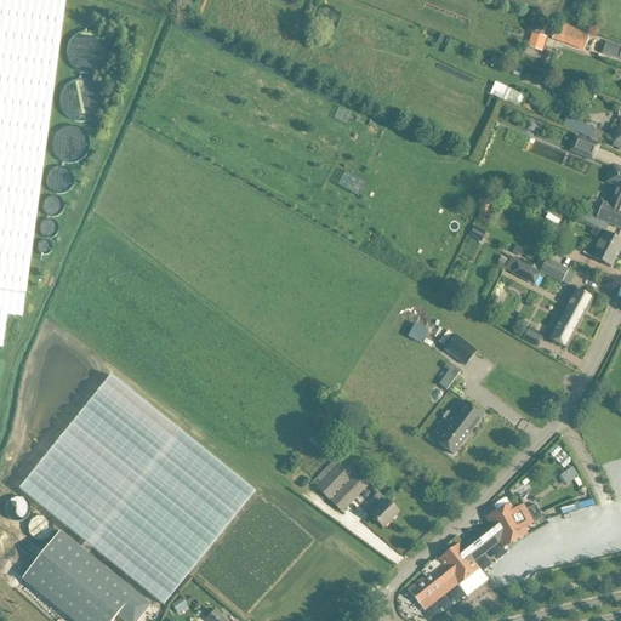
[(0,0),(0,348),(3,349),(7,317),(23,318),(26,294),(64,3),(62,1),(50,0),(0,0)]
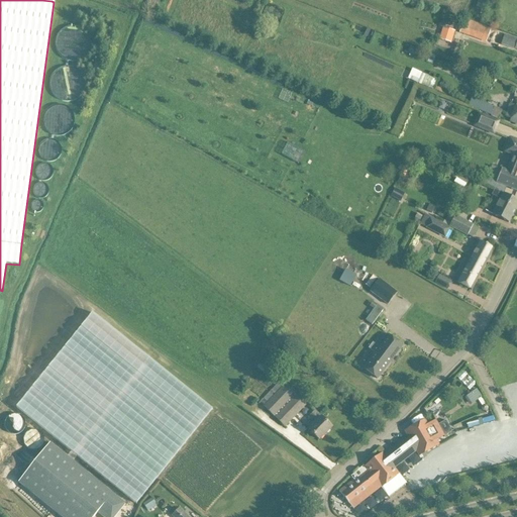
[(479,0),(477,7),(484,10),(487,0),(479,0)]
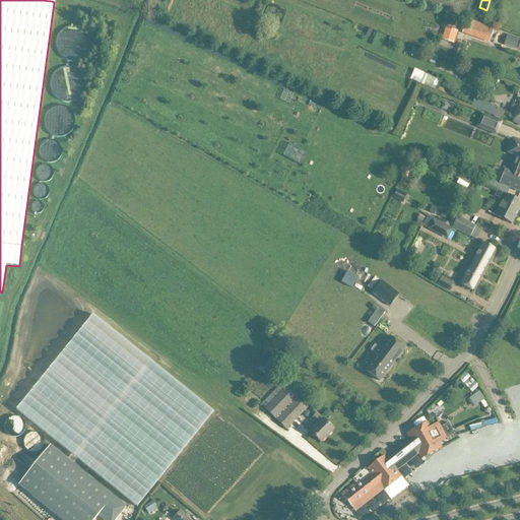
[(489,43),(493,31),(494,28),(467,19),(462,34),(489,43)]
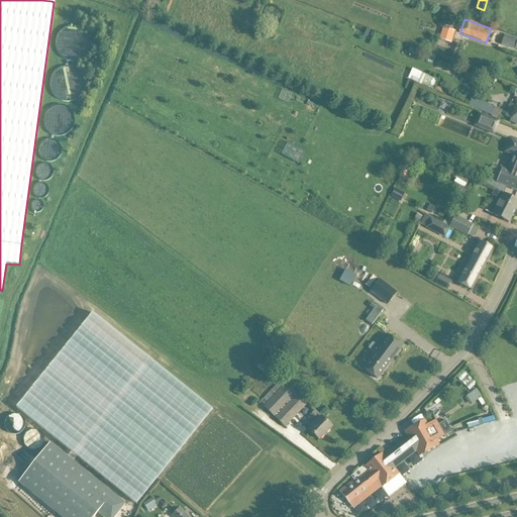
[(439,39),(450,43),(454,31),(443,28),(439,39)]
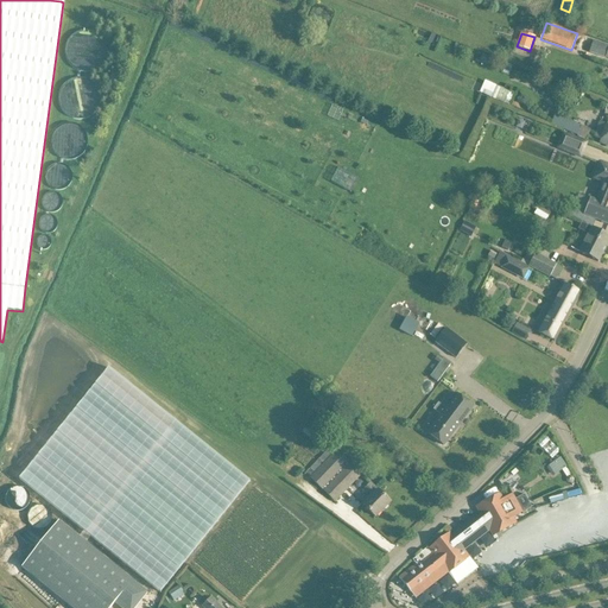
[(589,52),(602,57),(606,45),(593,40),(589,52)]
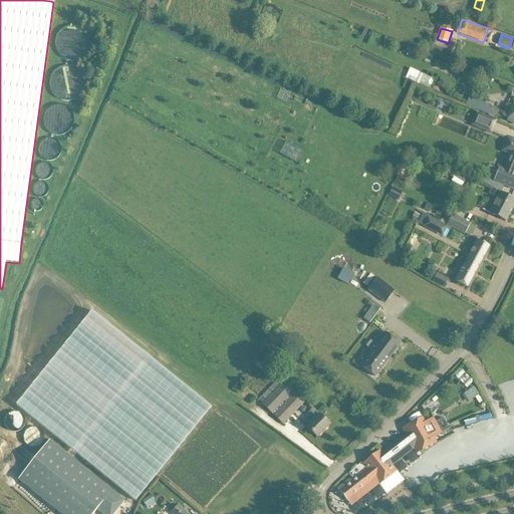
[(406,78),(426,88),(426,87),(430,88),(435,78),(431,76),(431,78),(410,68),(406,78)]
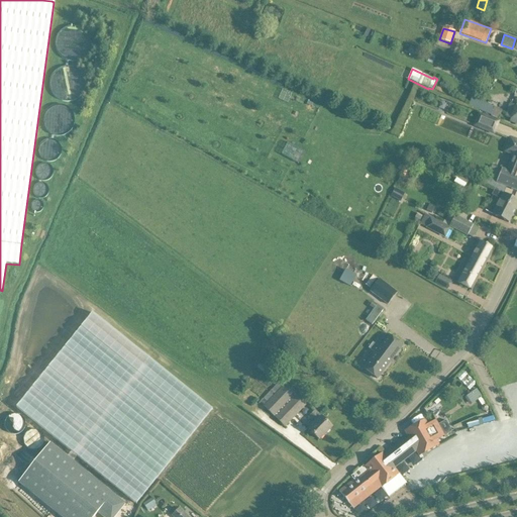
[(73,83),(76,72),(68,70),(65,83),(62,82),(59,93),(70,96),(73,83)]
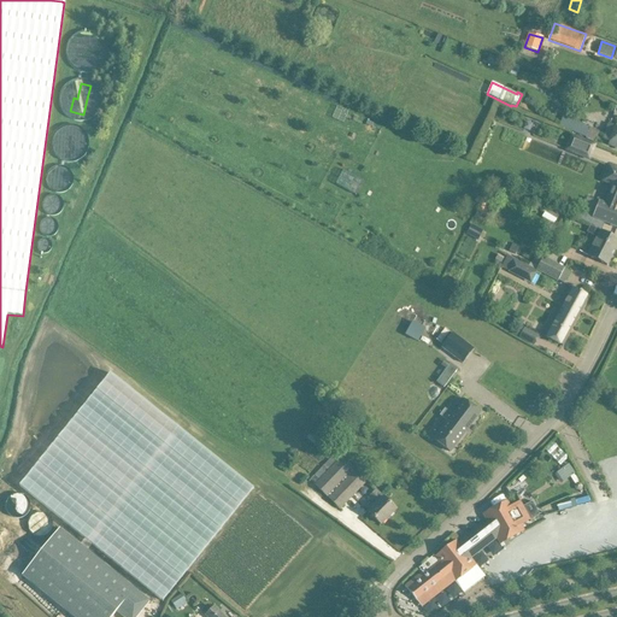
[(559,125),(595,142),(599,133),(563,117),(559,125)]
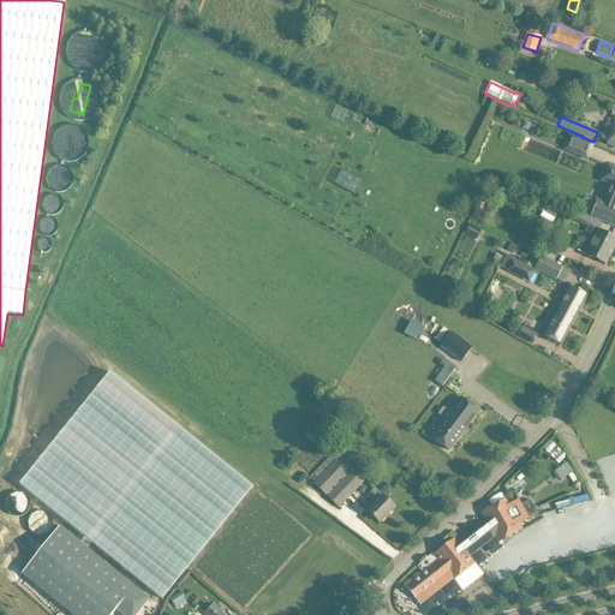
[(602,139),(608,141),(607,144),(614,147),(614,123),(614,124),(613,126),(608,124),(602,139)]
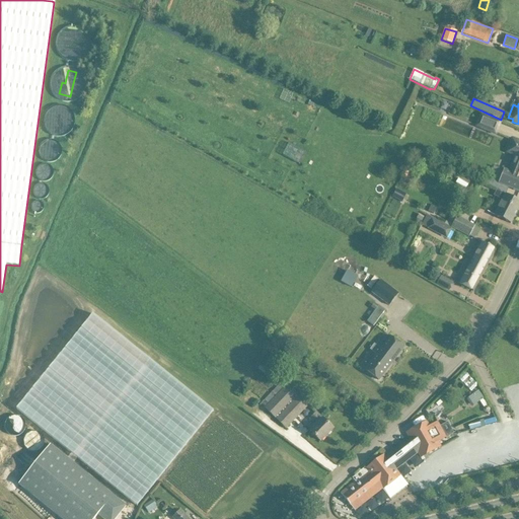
[(51,116),(48,126),(66,133),(73,112),(58,106),(54,117),(51,116)]
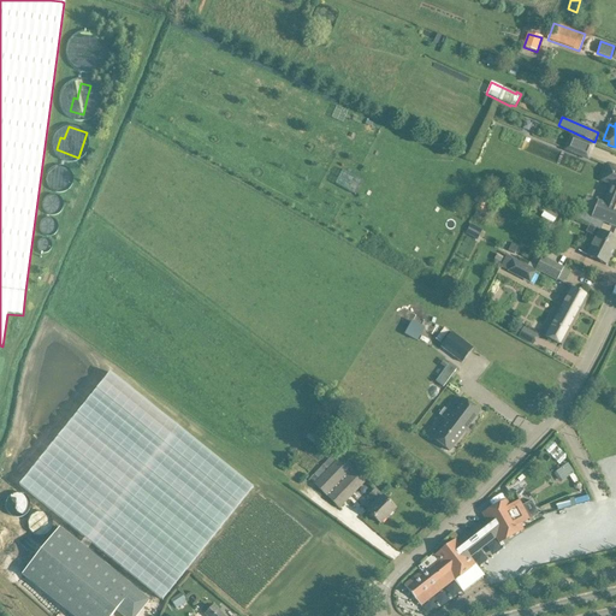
[(570,137),(566,150),(587,159),(592,146),(570,137)]
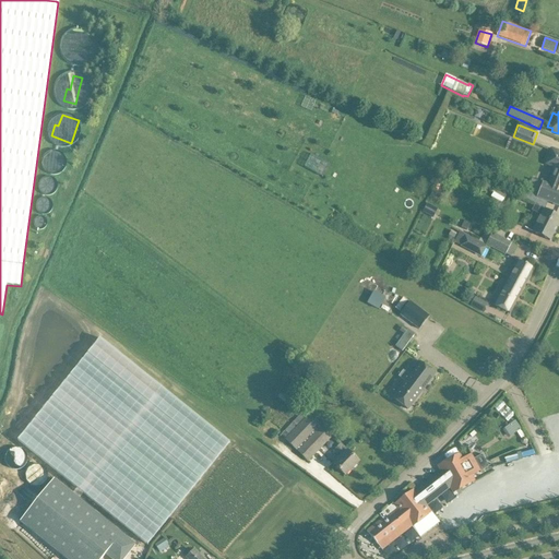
[(558,153),(551,151),(551,153),(557,155),(552,166),(556,168),(548,185),(543,182),(536,198),(558,206),(558,153)]
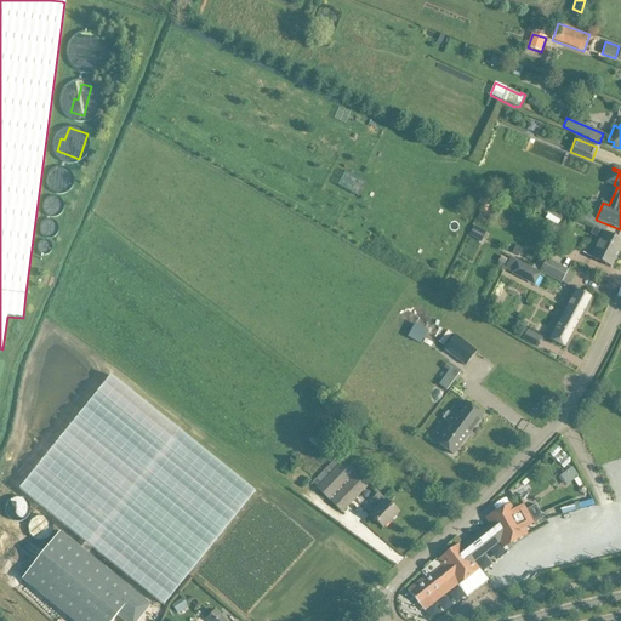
[(61,174),(56,172),(56,174),(51,172),(50,182),(60,183),(61,174)]
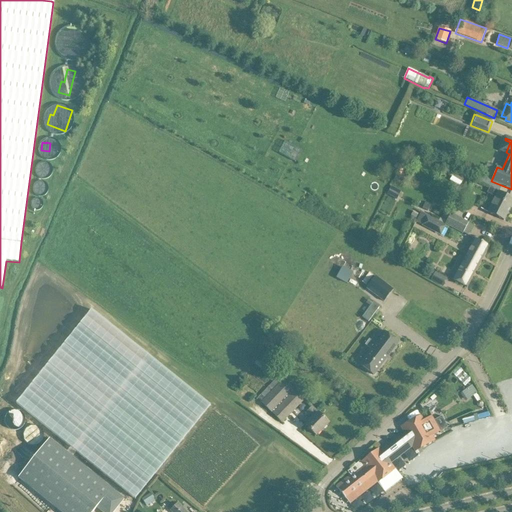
[(394,156),(391,163),(398,167),(401,160),(394,156)]
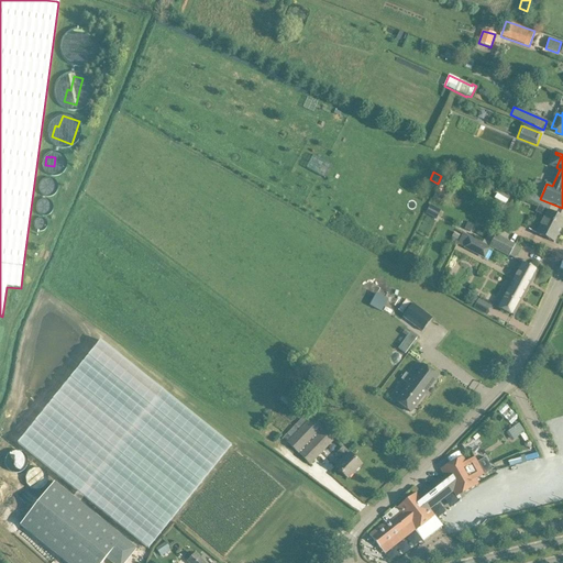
[(430,205),(426,213),(429,216),(435,220),(441,211),(434,207),(430,205)]
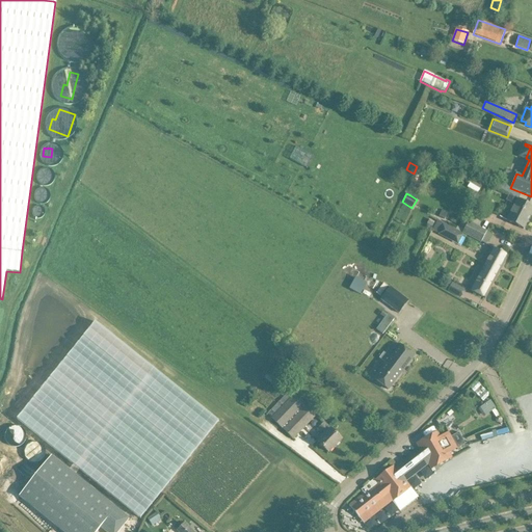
[(514,205),(507,220),(523,230),(531,211),(531,206),(519,198),(517,200),(509,195),(506,201),(514,205)]
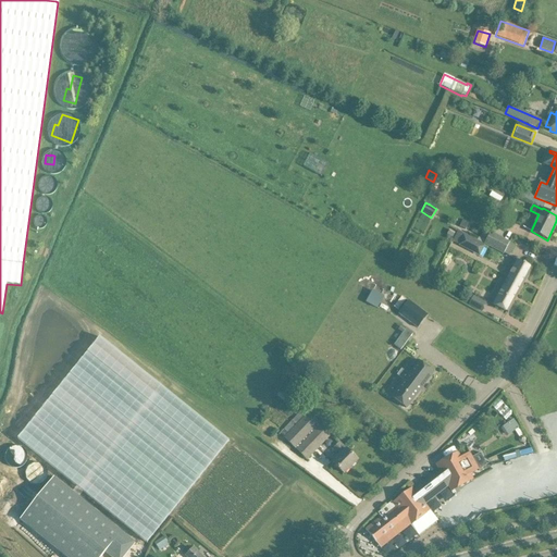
[(453,242),(480,256),(485,245),(458,231),(453,242)]
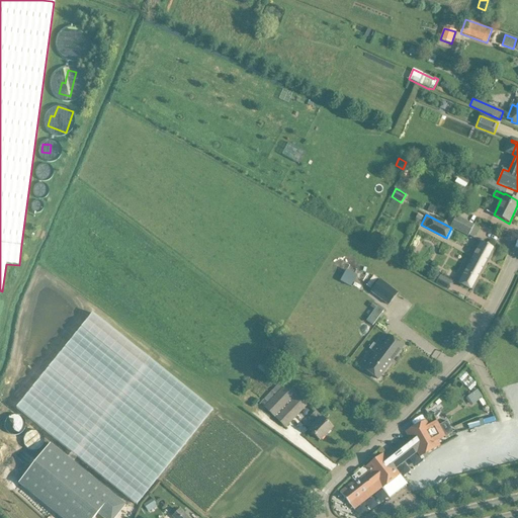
[(450,227),(468,236),(473,238),(479,229),(455,217),(450,227)]
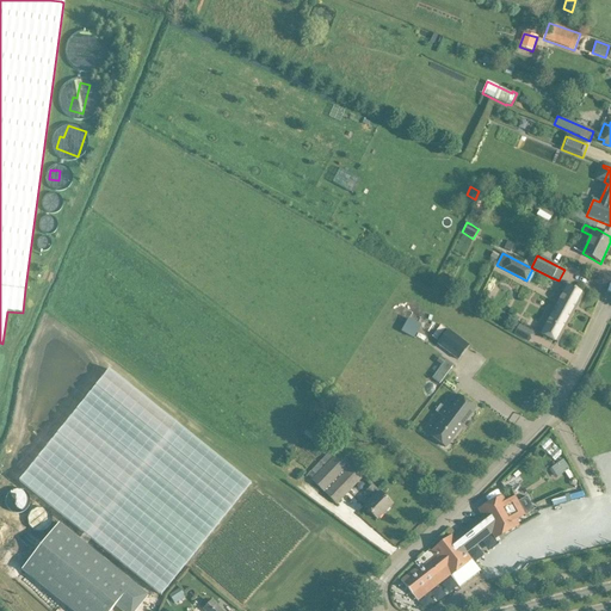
[(565,284),(538,333),(557,343),(584,295),(565,284)]
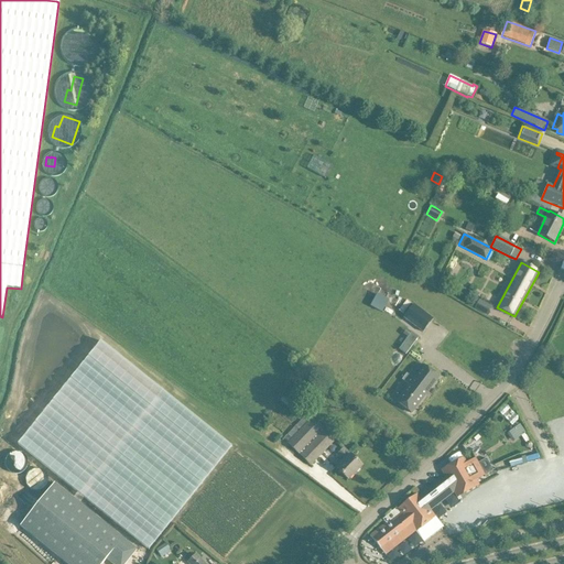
[(413,304),(403,317),(423,333),(433,318),(413,304)]
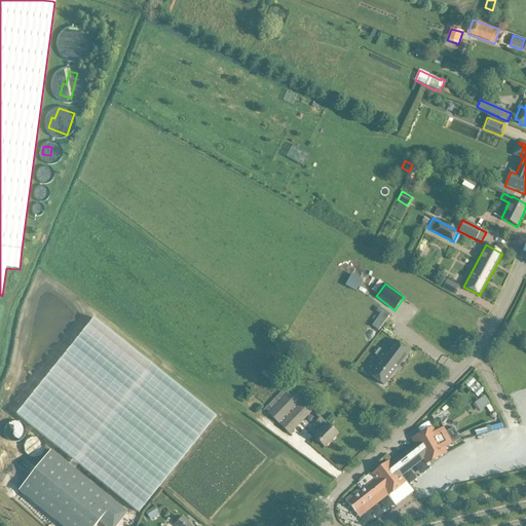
[(372,326),(378,331),(389,315),(383,310),(372,326)]
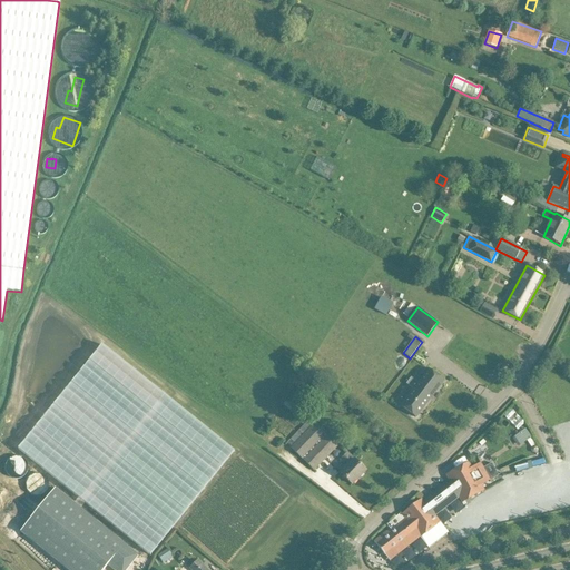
[(416,382),(419,383),(401,406),(415,418),(443,381),(426,369),(416,382)]
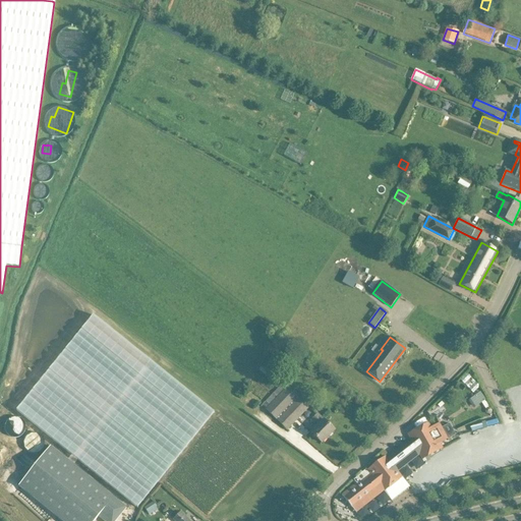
[(473,392),(479,386),(466,374),(461,381),(473,392)]
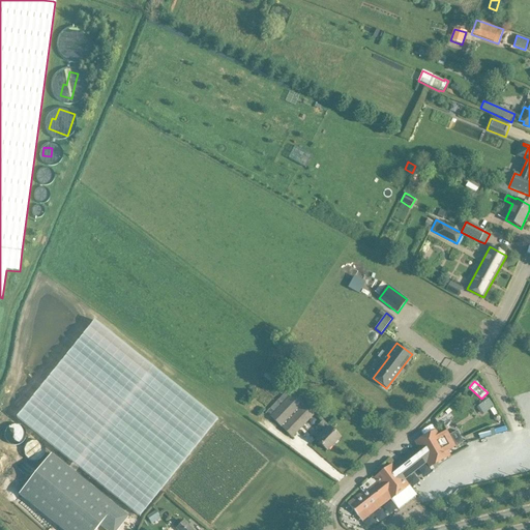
[(266,413),(292,438),(315,414),(291,390),(289,392),(288,390),(266,413)]
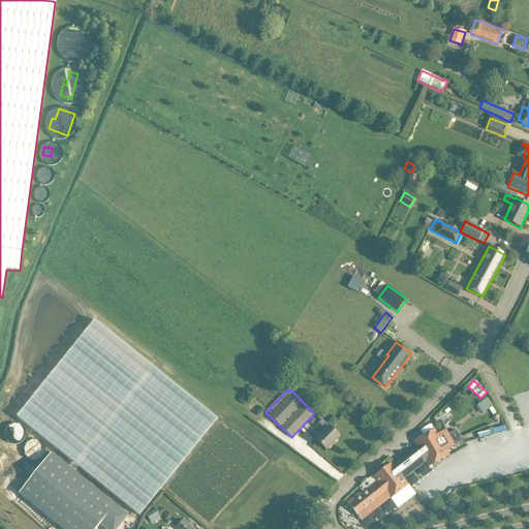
[(475,406),(481,414),(494,405),(488,397),(475,406)]
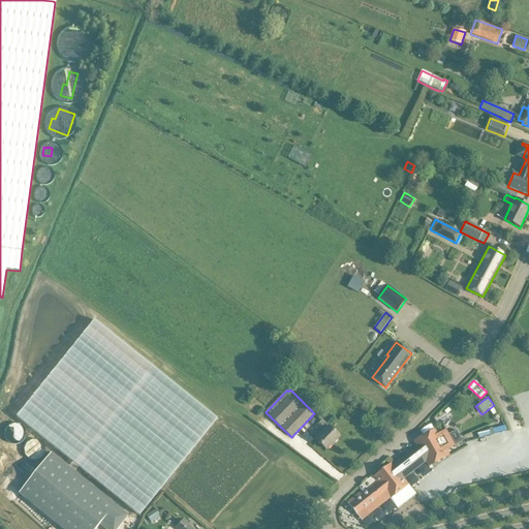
[(316,440),(319,442),(327,449),(339,437),(329,427),(322,421),(316,427),(322,433),(316,440)]
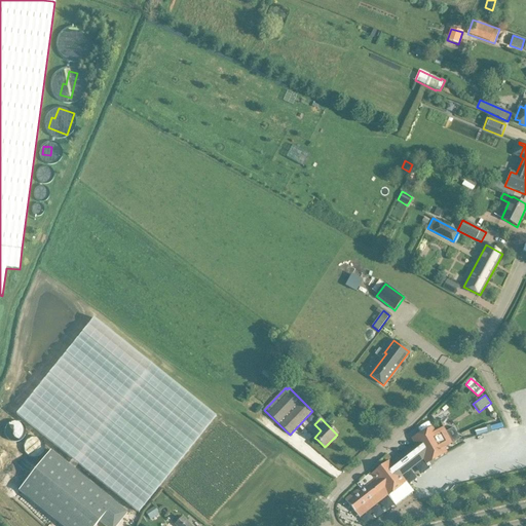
[(383,490),(387,495),(396,505),(413,491),(402,477),(423,459),(425,464),(447,452),(442,444),(449,440),(450,441),(443,427),(436,433),(433,427),(412,439),(414,444),(390,462),(389,461),(371,476),(370,474),(364,479),(367,483),(365,485),(362,481),(357,484),(360,488),(345,500),(355,513),(383,490)]
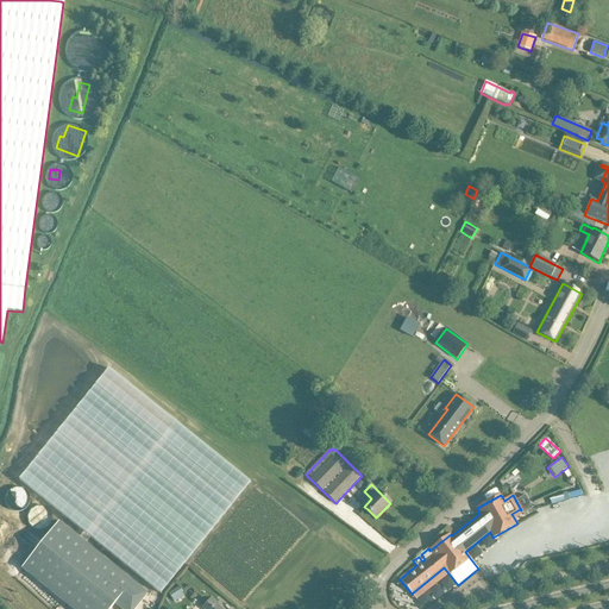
[(58,522),(22,569),(71,608),(110,608),(114,604),(120,608),(135,608),(148,594),(58,522)]
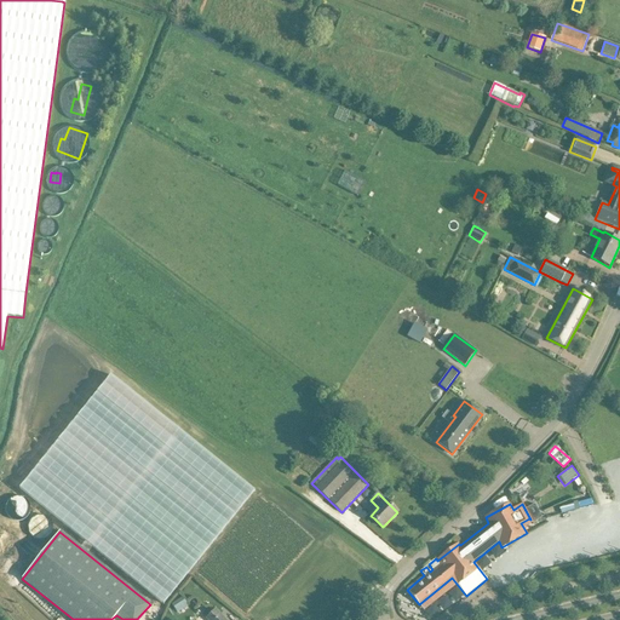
[(225,619),(219,614),(214,609),(206,619),(207,619),(225,619)]
